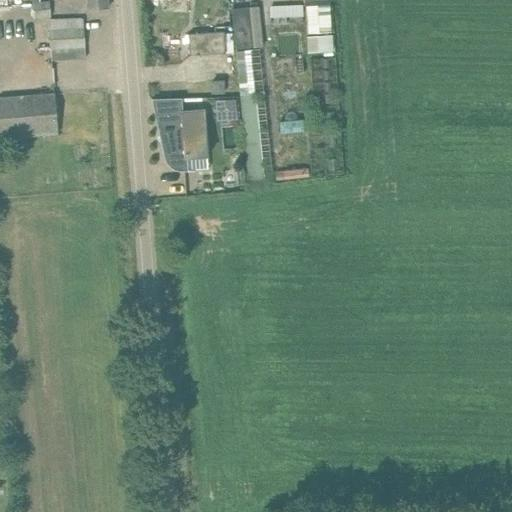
[(33,0),(34,17),(50,17),(50,1),(40,1),(40,0),(33,0)]
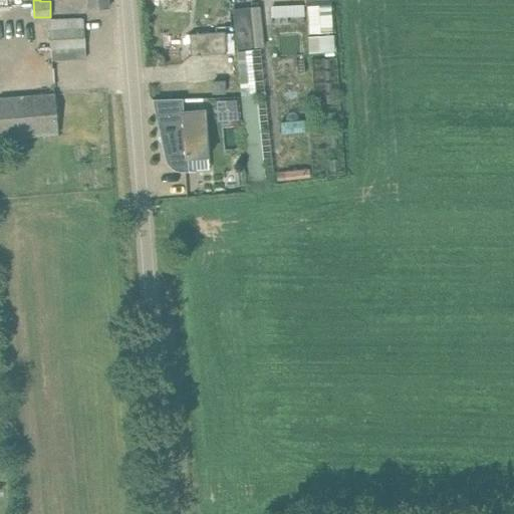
[(86,0),(87,9),(107,8),(107,0),(86,0)]
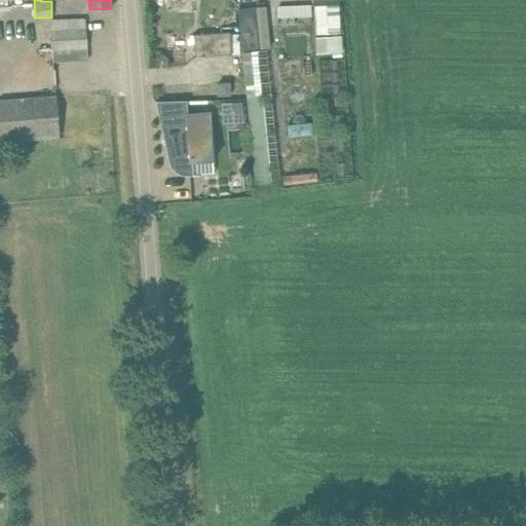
[(342,53),(339,0),(313,0),(317,55),(342,53)]
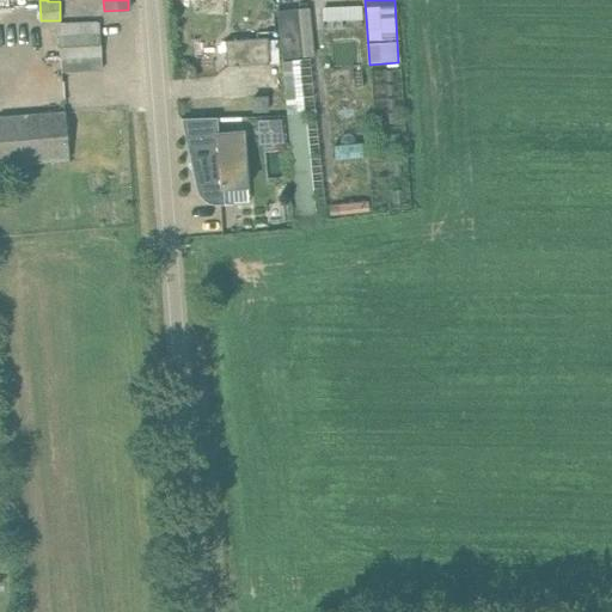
[(324,19),(363,18),(363,5),(324,6),(324,19)]
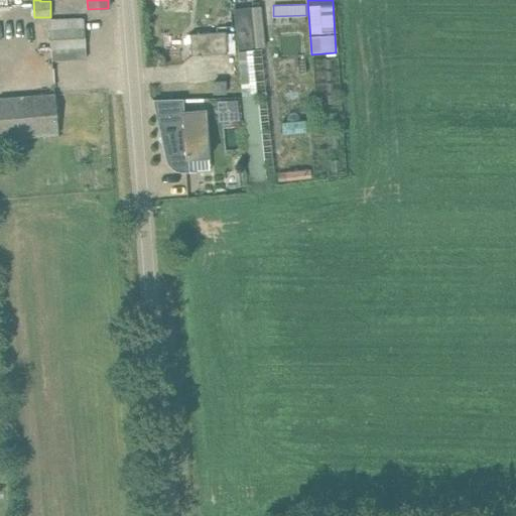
[(236,7),(240,91),(266,90),(263,6),(236,7)]
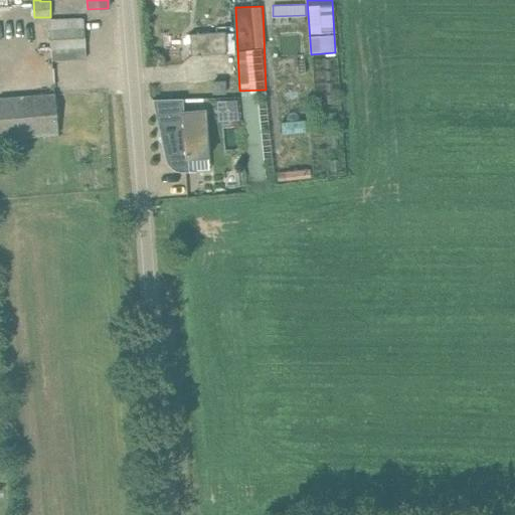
[(49,22),(51,61),(86,58),(83,19),(49,22)]
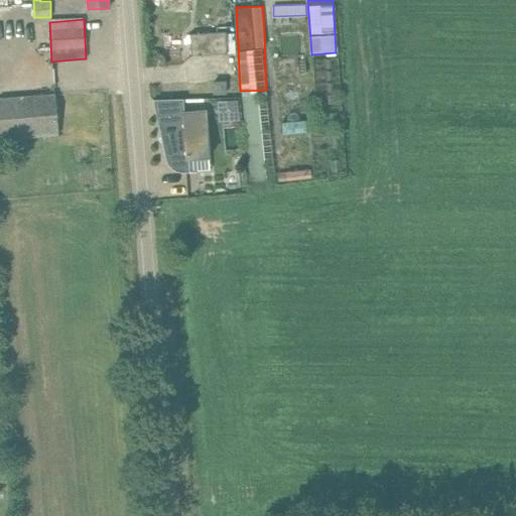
[(226,31),(211,32),(188,34),(190,56),(213,54),(228,53),(226,31)]
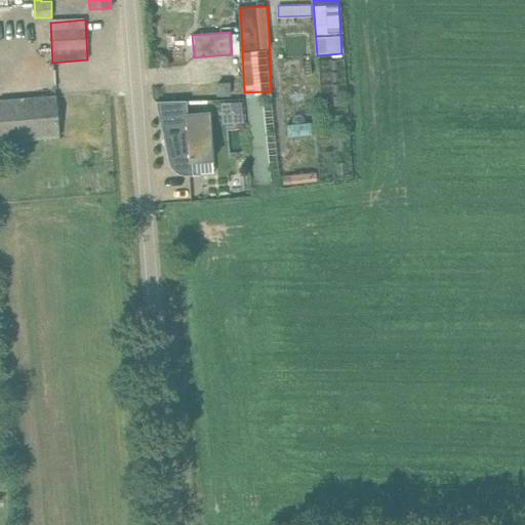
[(217,95),(229,95),(229,83),(216,84),(217,95)]
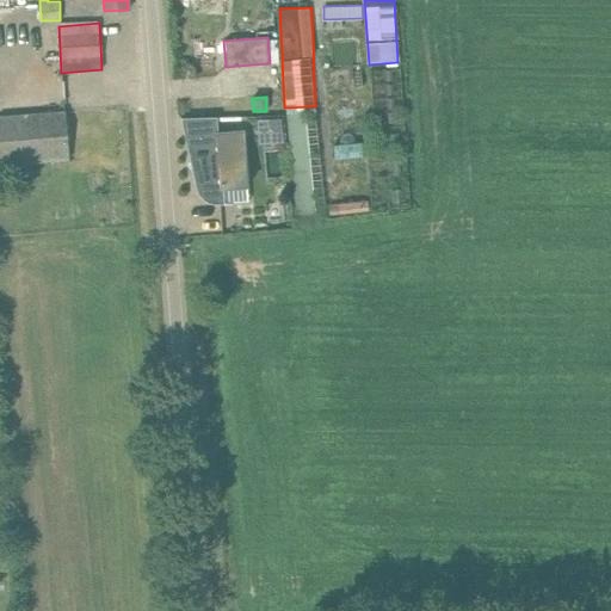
[(0,165),(44,162),(68,160),(65,112),(41,115),(0,118),(0,165)]
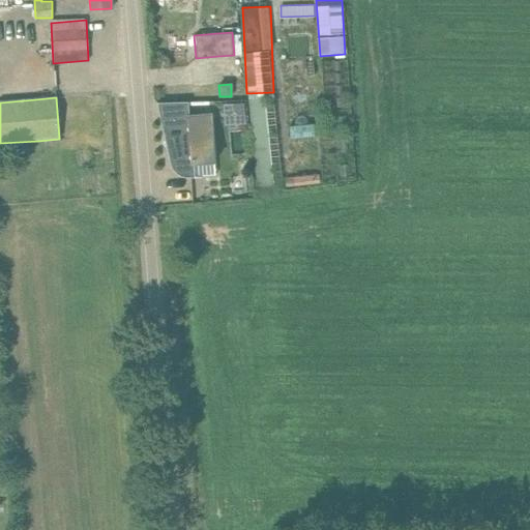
[(157,102),(156,102),(170,164),(170,165),(170,166),(171,166),(171,167),(171,168),(172,168),(172,169),(172,170),(173,170),(173,171),(174,172),(175,173),(176,173),(176,174),(177,174),(177,175),(178,175),(179,175),(179,176),(180,176),(181,177),(182,177),(183,177),(184,177),(185,178),(186,178),(187,178),(201,178),(201,176),(193,176),(192,165),(214,163),(210,115),(188,116),(187,101),(157,102)]
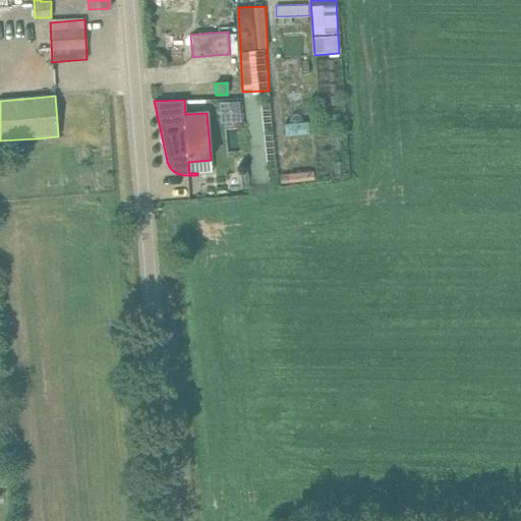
[(238,102),(228,102),(228,108),(233,112),(239,112),(238,102)]
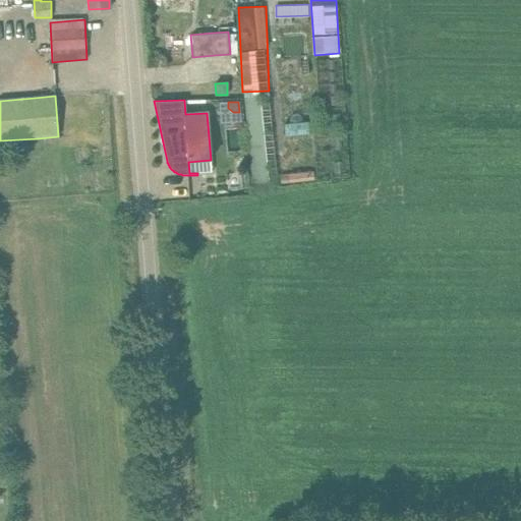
[(244,152),(242,127),(224,128),(226,154),(244,152)]
